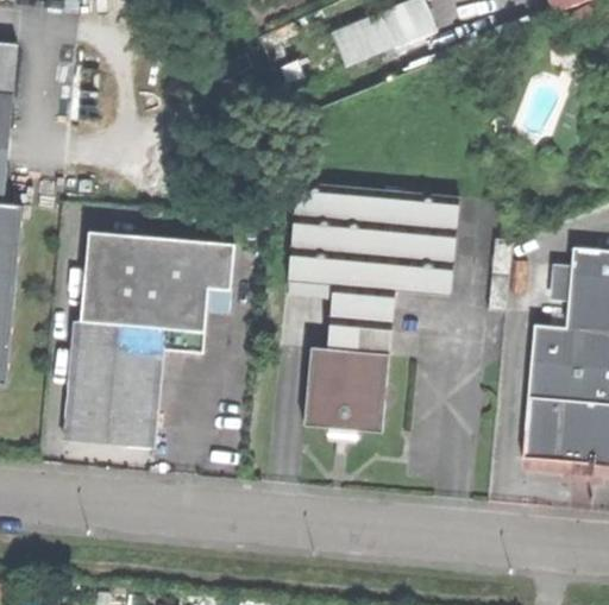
[(407,0),(339,21),(352,63),(446,32),(435,0),(407,0)]
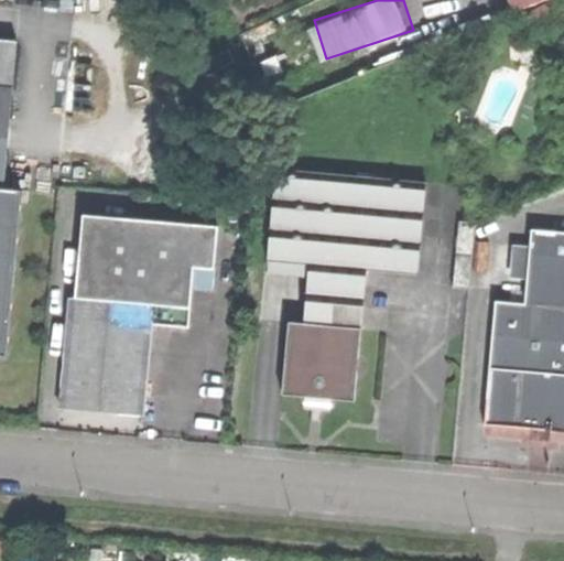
[(508,0),(512,10),(537,0),(508,0)]
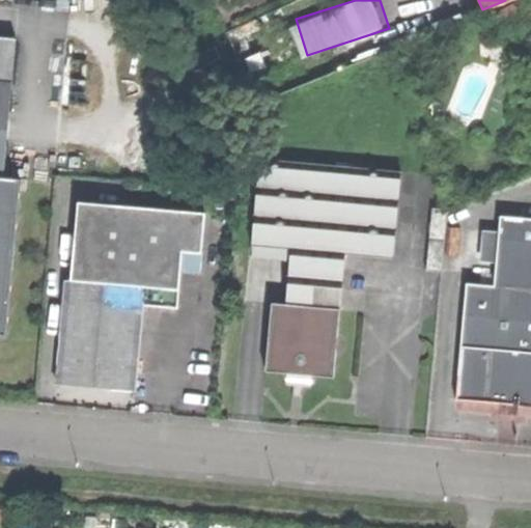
[(0,80),(12,82),(17,37),(0,35),(0,80)]
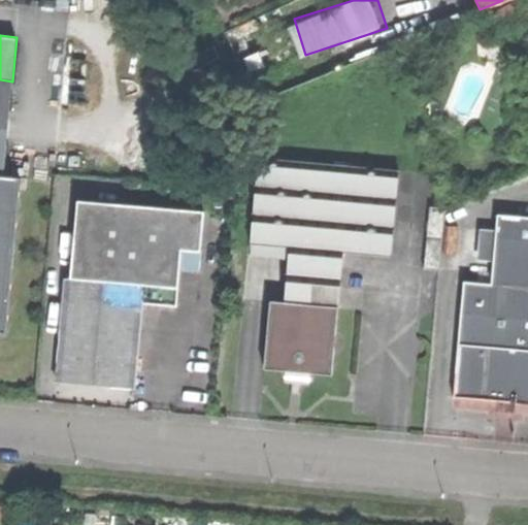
[(0,175),(4,175),(12,81),(0,79),(0,175)]
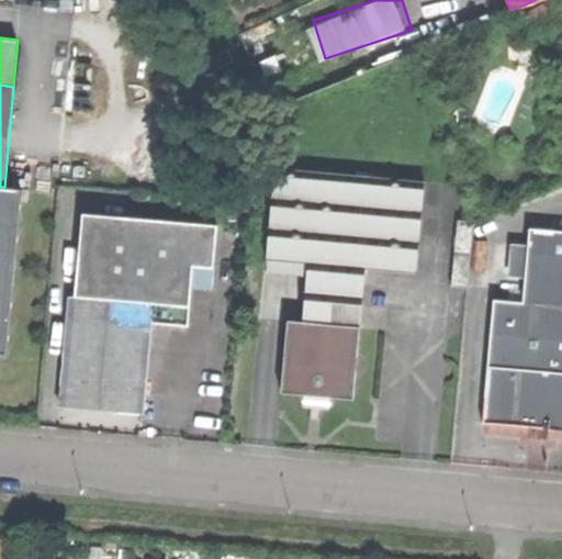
[(279,387),(301,389),(327,391),(351,393),(358,323),(328,321),(330,298),(360,300),(363,267),(415,271),(424,179),(276,164),(267,255),(306,259),(305,270),(301,317),(285,315),(279,387)]
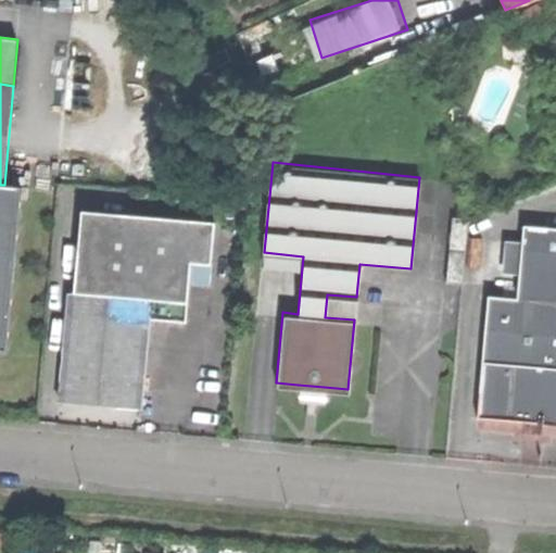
[(4,185),(0,185),(0,353),(8,354),(23,188),(4,185)]
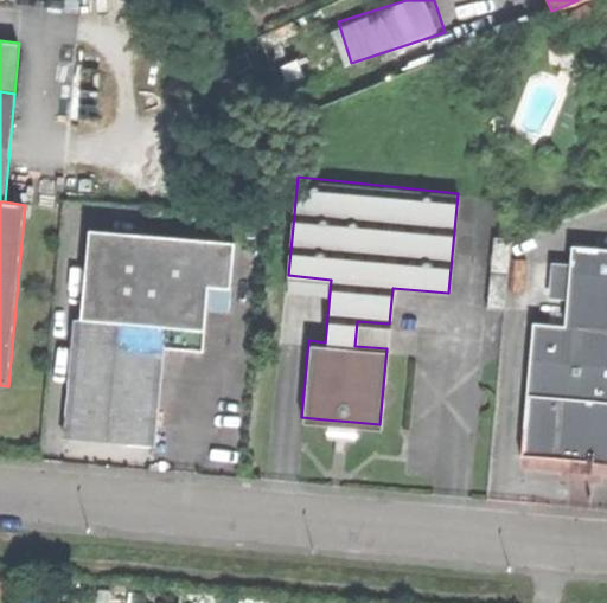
[(89,231),(82,320),(164,326),(161,346),(203,350),(208,286),(230,287),(234,242),(89,231)]
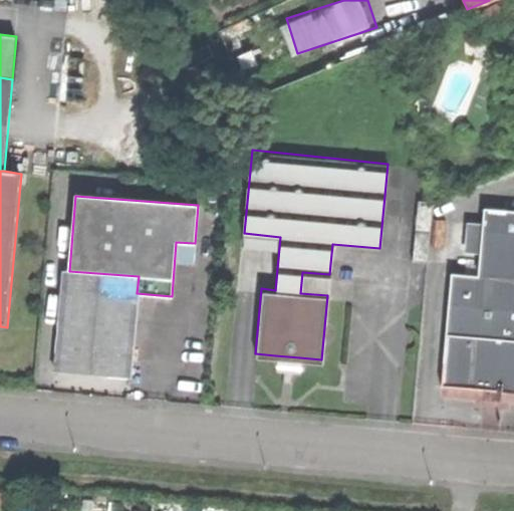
[(417,197),(412,257),(427,258),(432,198),(417,197)]
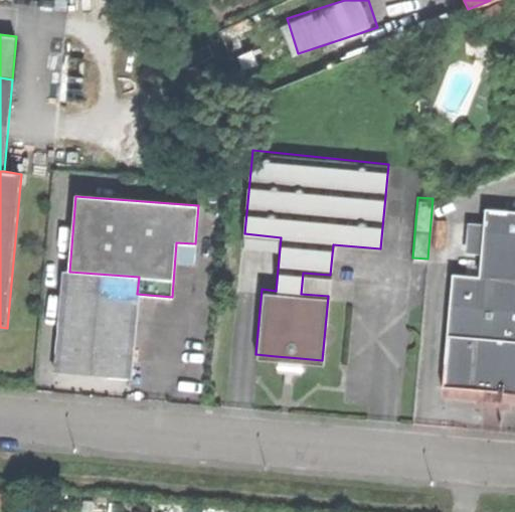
[(478,278),(514,280),(514,212),(483,210),(482,225),(479,256),(478,278)]
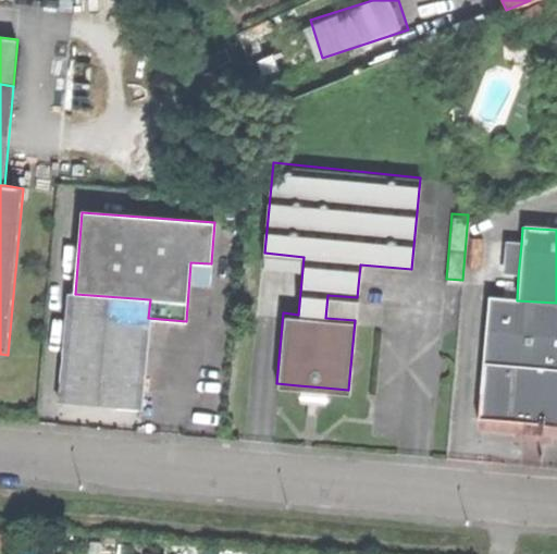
[(502,275),(518,277),(521,244),(504,243),(502,275)]
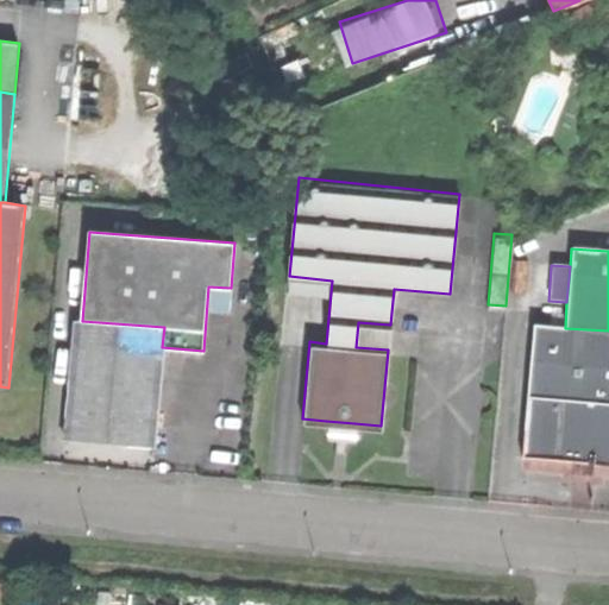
[(332,281),(289,276),(288,288),(331,292),(332,281)]
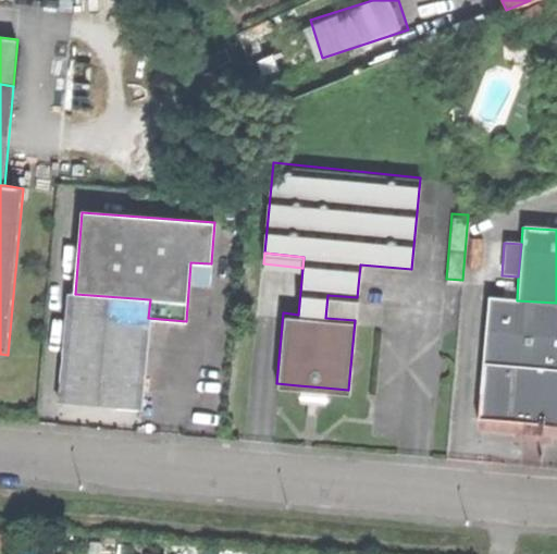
[(69,293),(60,402),(141,408),(148,318),(150,299),(75,294),(69,293)]
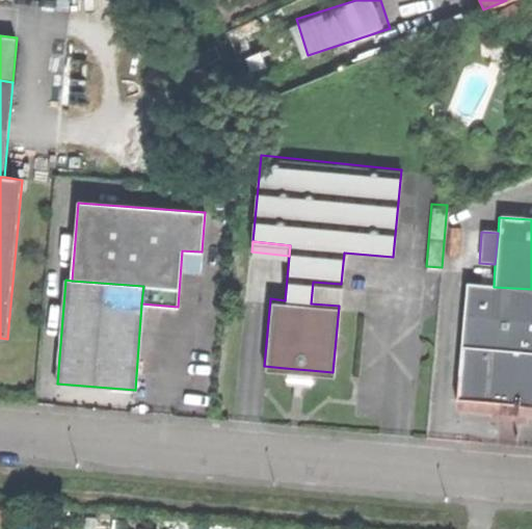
[(313,282),(311,303),(339,306),(341,284),(313,282)]
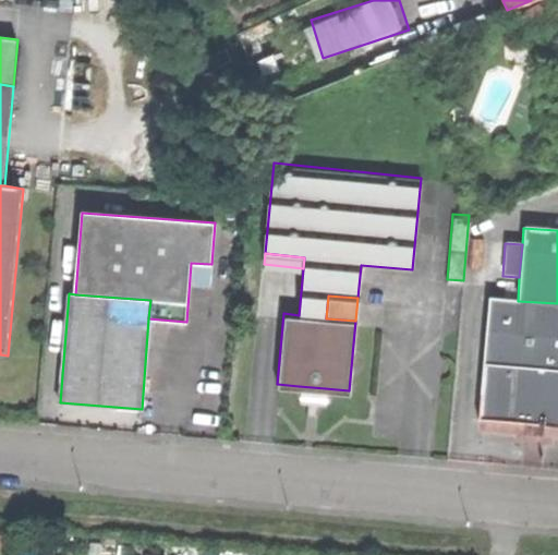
[(544,424),(557,424),(557,303),(518,301),(489,299),(482,386),(513,388),(511,421),(524,422),(544,424)]
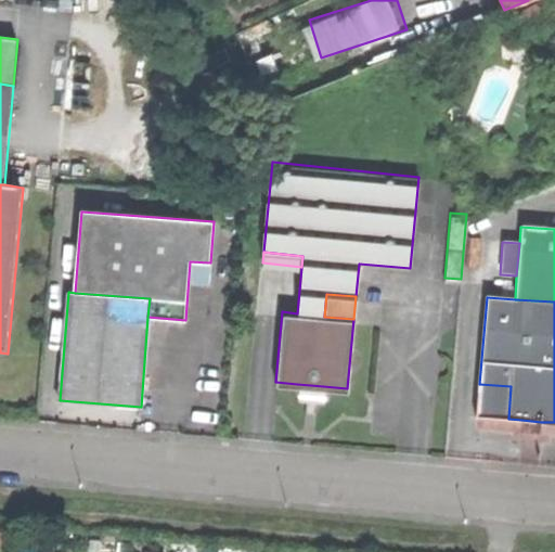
[(323,393),(323,386),(297,384),(296,389),(302,390),(301,396),(315,397),(315,392),(323,393)]
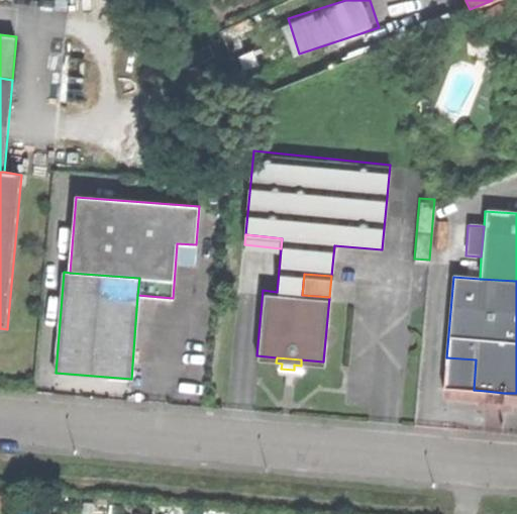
[(476,360),(446,357),(444,388),(474,390),(476,360)]
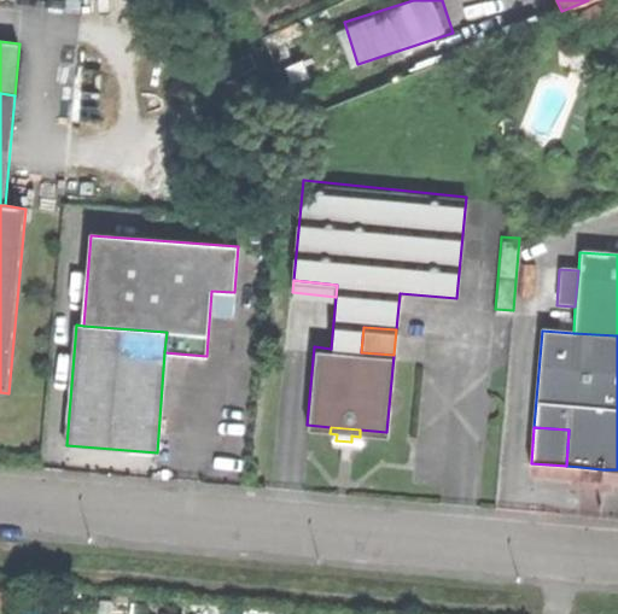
[(602,469),(581,467),(581,480),(601,481),(602,469)]
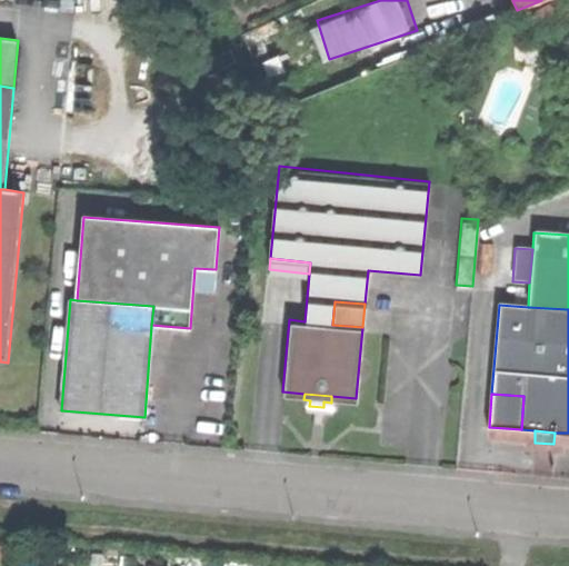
All buildings are outlined.
